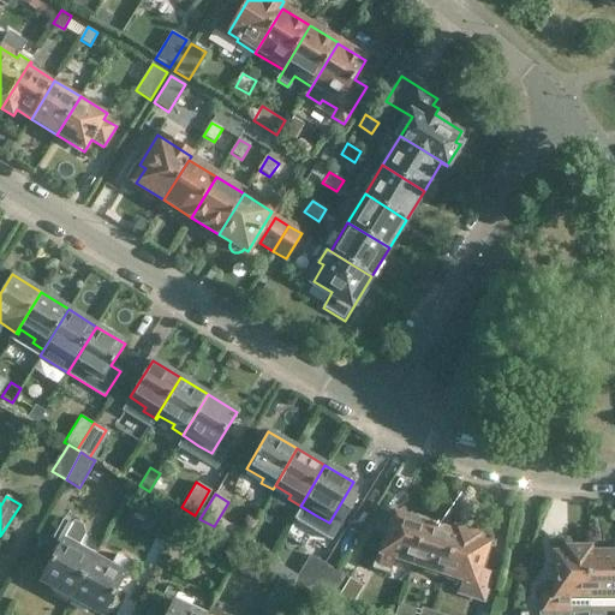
[(163,517),(178,524),(181,514),(168,506),(163,517)]
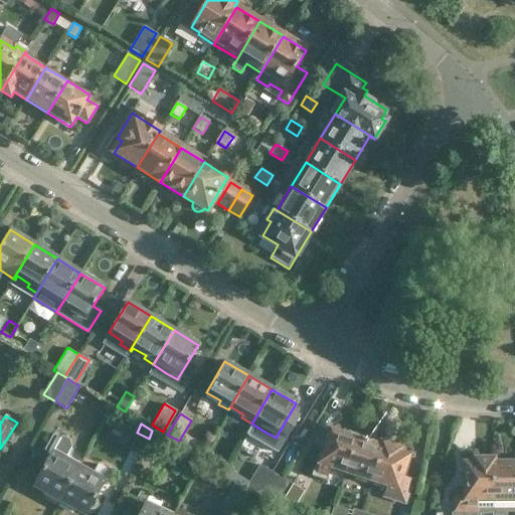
[(346,470),(356,439),(331,430),(317,472),(327,476),(331,465),(346,470)]
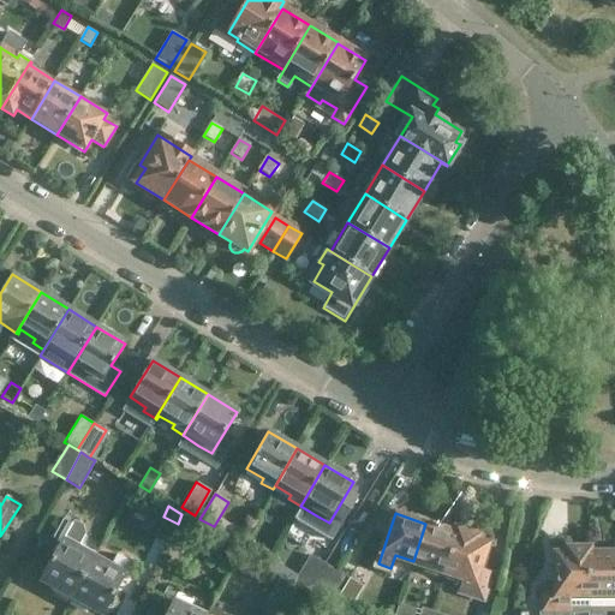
[(167,545),(178,524),(163,517),(153,538),(167,545)]
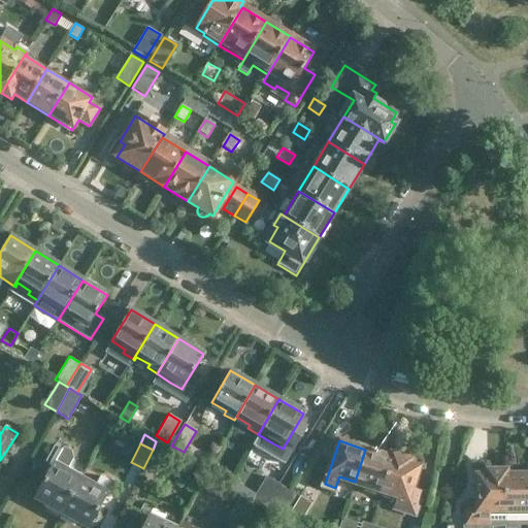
[(71,456),(54,447),(44,463),(52,467),(34,499),(44,504),(43,507),(60,516),(79,480),(86,468),(71,460),(72,458),(71,456)]
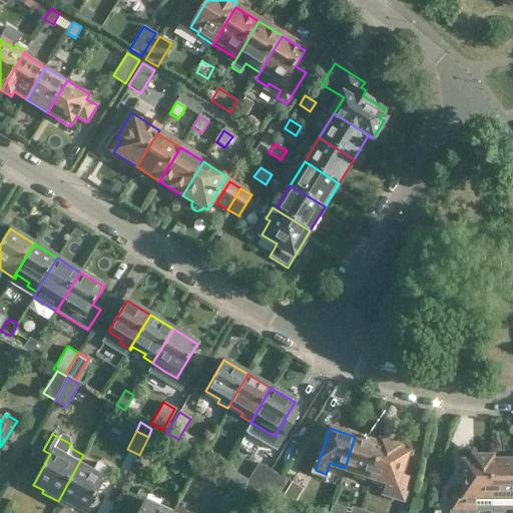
[(148,437),(139,455),(151,460),(159,442),(148,437)]
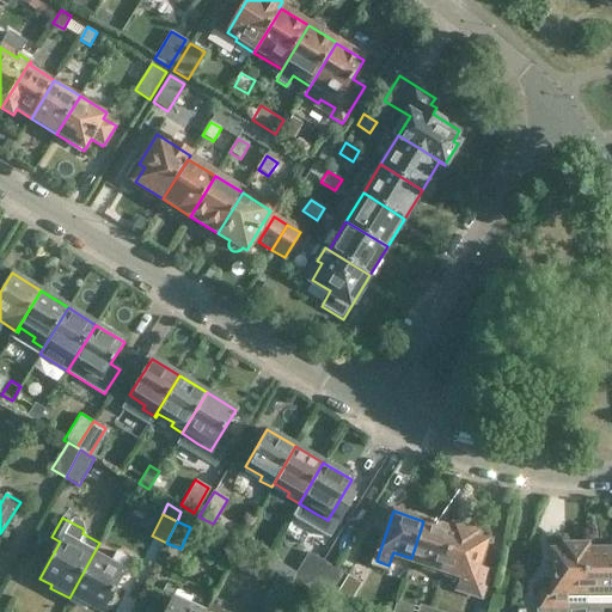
[(441,569),(453,531),(423,521),(411,558),(441,569)]
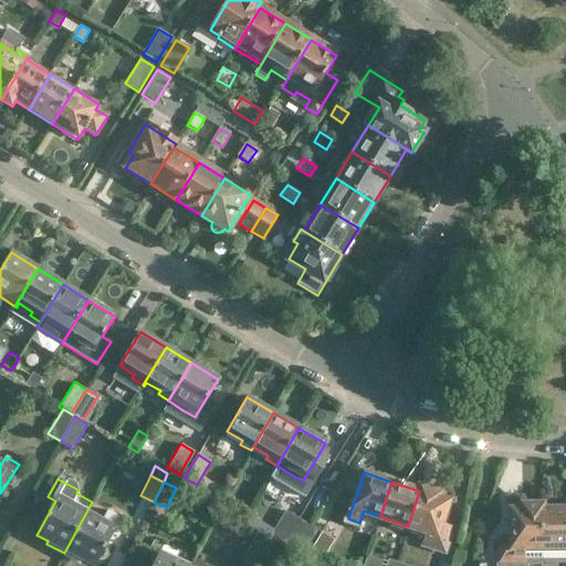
[(419,491),(408,526),(425,532),(421,543),(432,547),(448,501),(438,496),(439,492),(420,486),(419,491)]
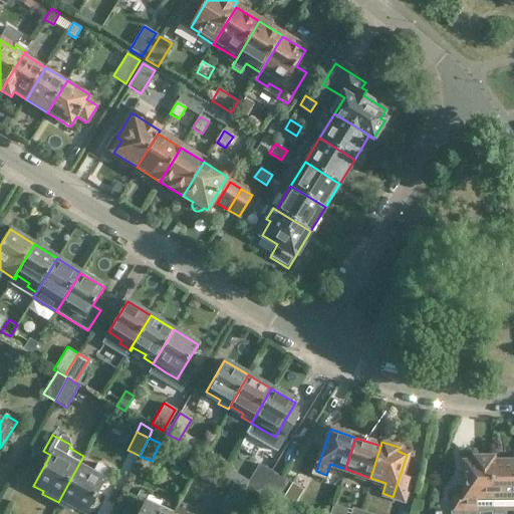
[(491,458),(475,458),(475,462),(464,462),(464,491),(452,491),(452,512),(461,512),(460,513),(475,513),(476,510),(491,510),(491,513),(492,513),(492,462),(491,462),(491,458)]
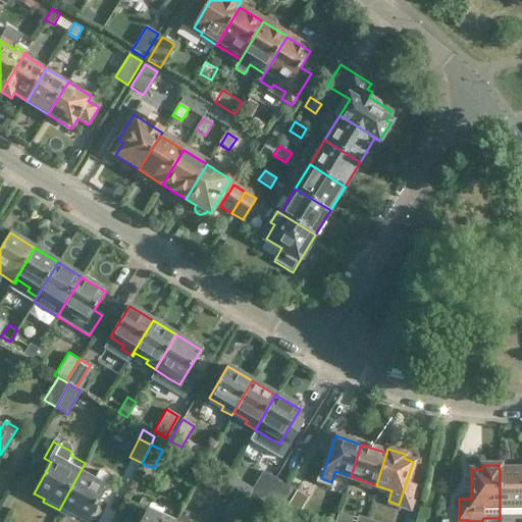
[(521,469),(500,469),(500,521),(521,521),(521,469)]
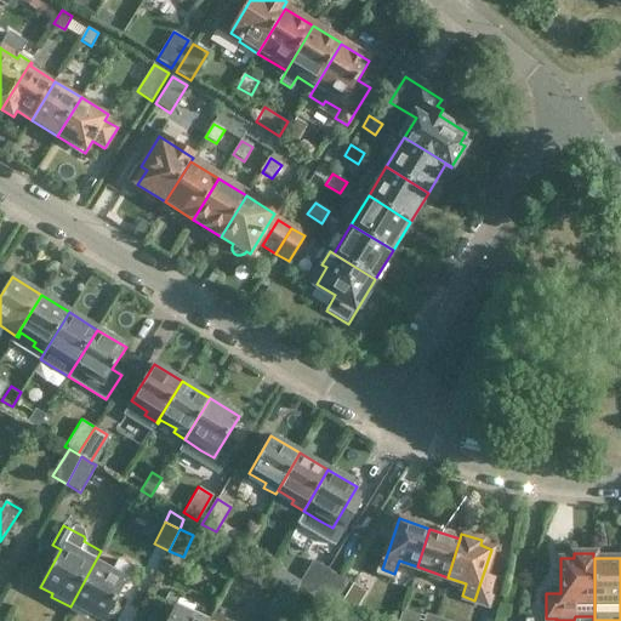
[(326,569),(326,568),(312,559),(294,590),(298,592),(302,594),(309,597),(326,569)]
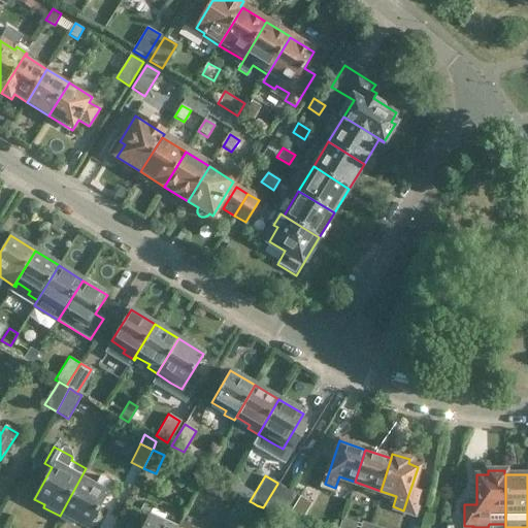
[(94,487),(79,480),(60,516),(75,525),(76,522),(88,527),(112,484),(100,476),(94,487)]
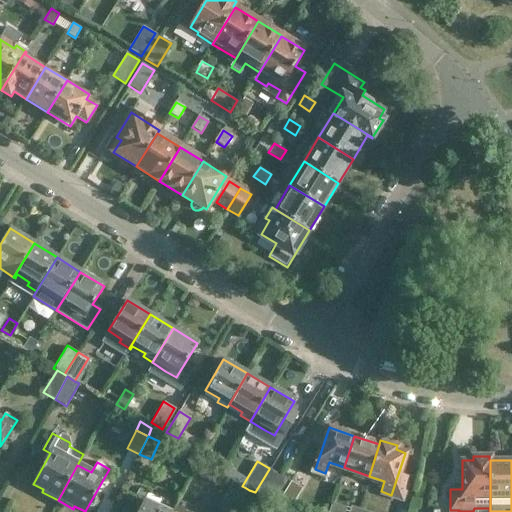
[(269,493),(280,475),(269,468),(269,469),(255,492),(266,496),(268,493),(269,493)]
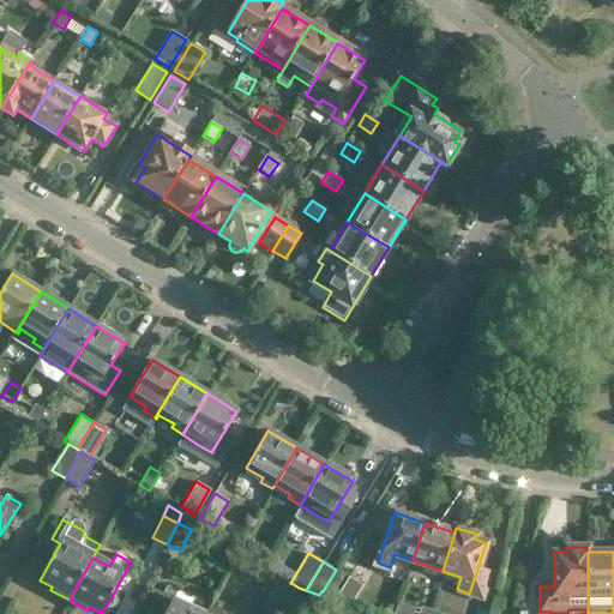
[(336,570),(323,591),(337,600),(349,577),(336,570)]
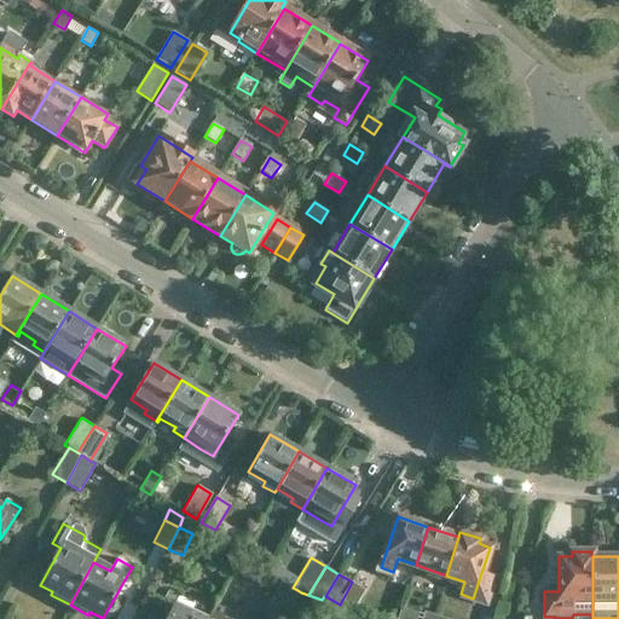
[(279,582),(265,611),(282,618),(283,618),(298,590),(293,588),(279,582)]
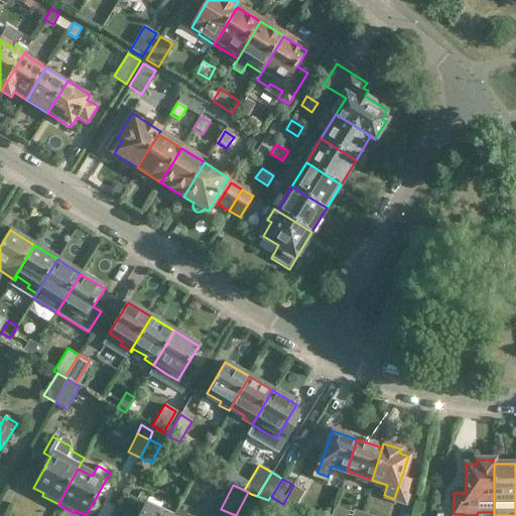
[(168,515),(158,511),(161,504),(149,498),(139,515),(168,515)]
